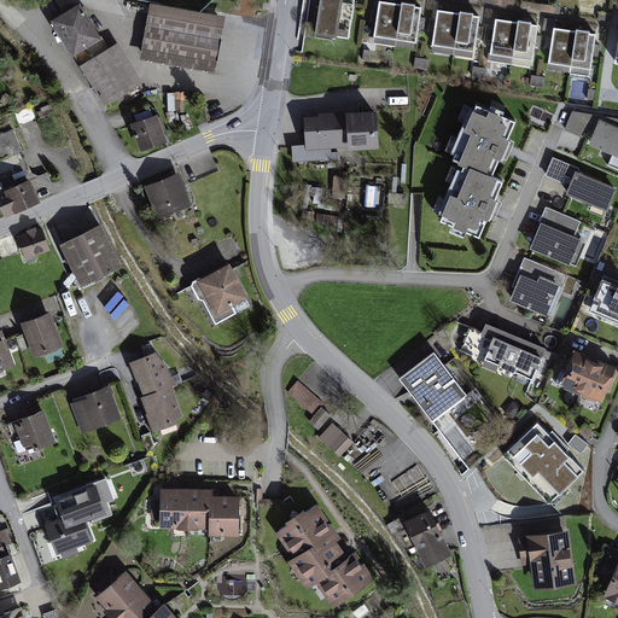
[(400,4),(379,0),(373,41),(394,44),(400,4)]
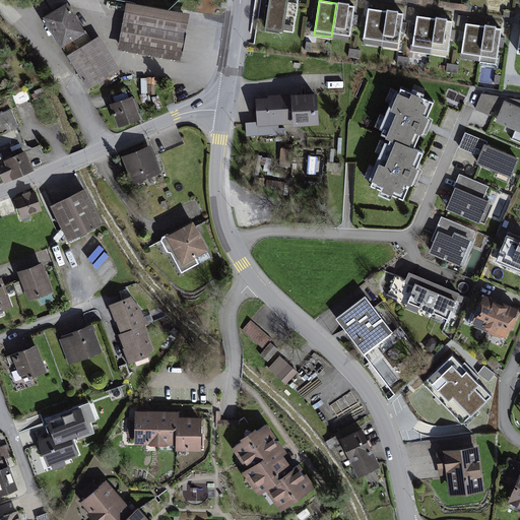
[(294,33),(298,4),(269,1),(266,29),(294,33)]
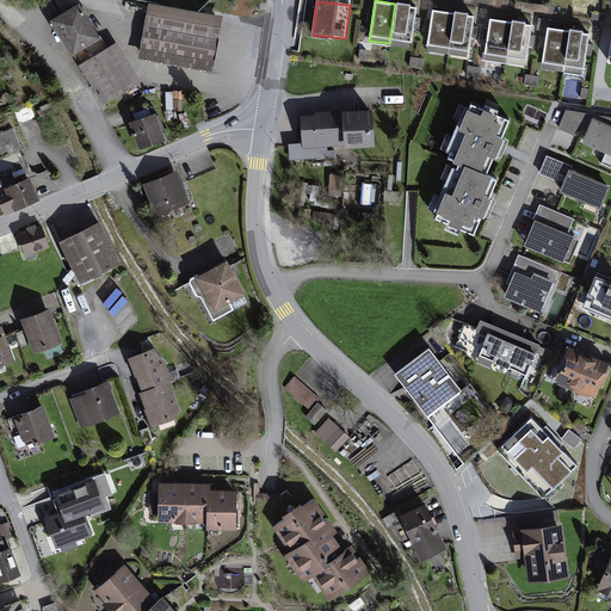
[(414,6),(395,4),(389,43),(408,47),(414,6)]
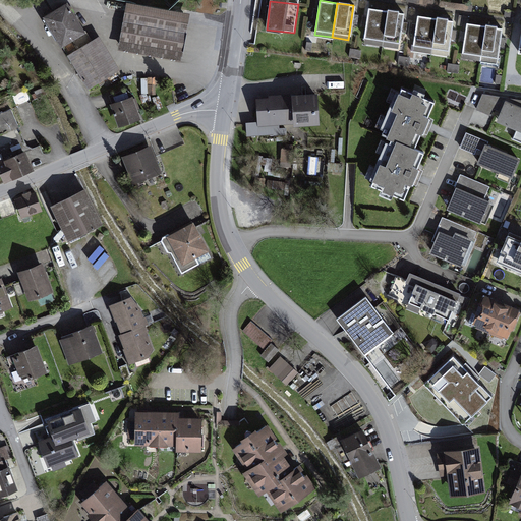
[(65,5),(40,21),(87,94),(119,72),(97,39),(90,43),(65,5)]
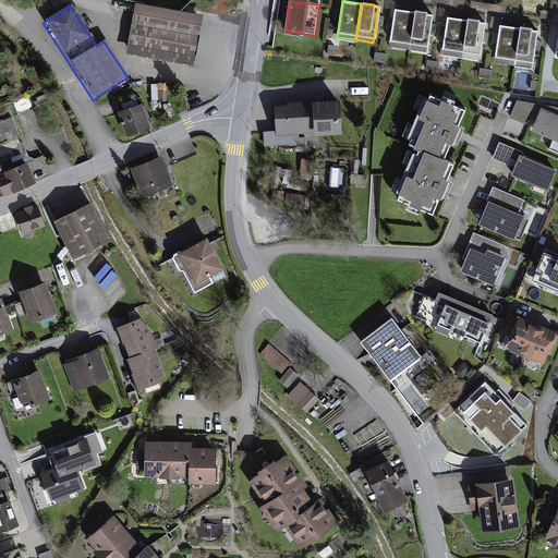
[(202,20),(132,7),(123,55),(193,68),(202,20)]
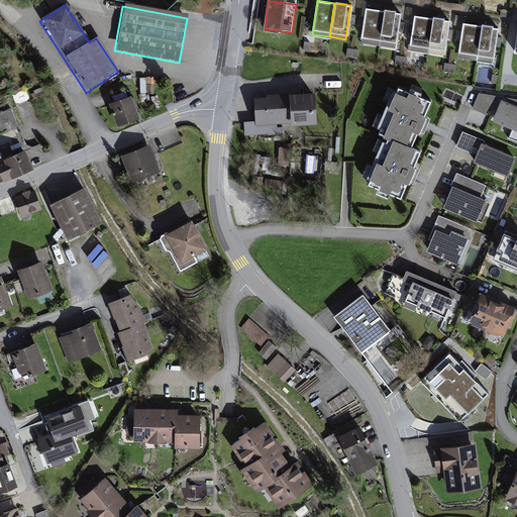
[(383,10),(367,7),(362,41),(378,44),(383,10)]
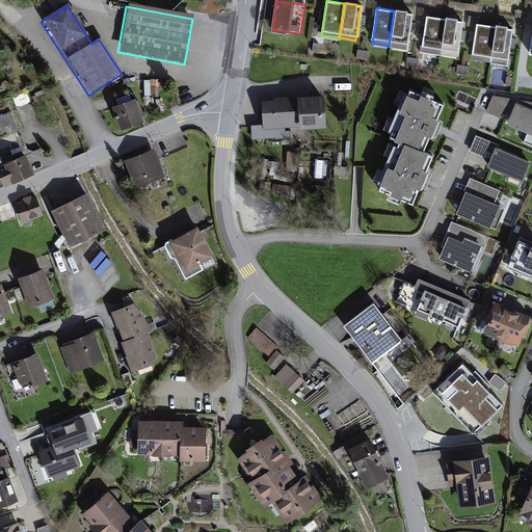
[(411,12),(394,10),(389,46),(406,48),(411,12)]
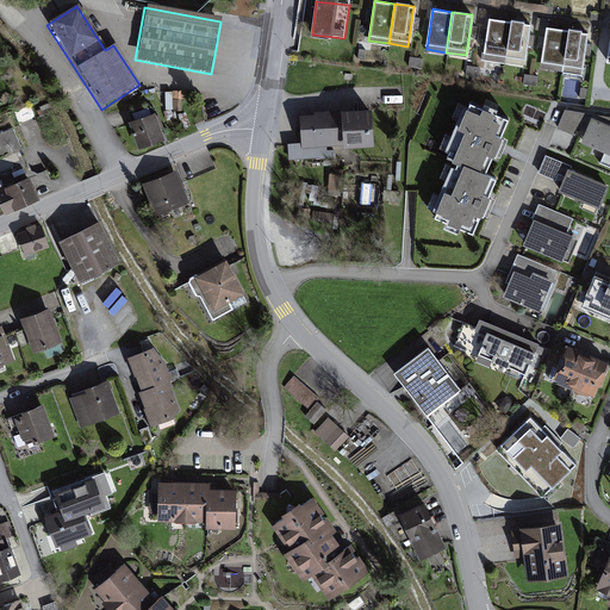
[(509,20),(490,17),(484,57),(503,61),(509,20)]
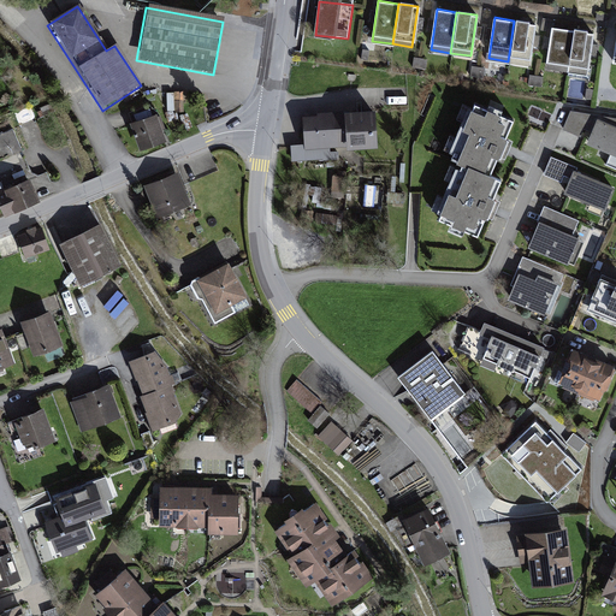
[(534,23),(514,21),(508,61),(528,64),(534,23)]
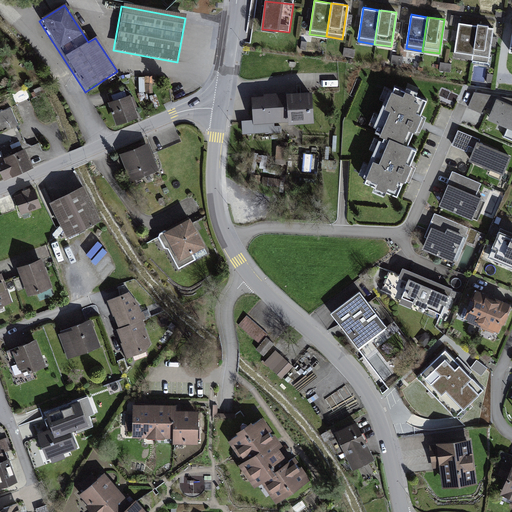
[(476,24),(460,22),(455,55),(471,58),(476,24)]
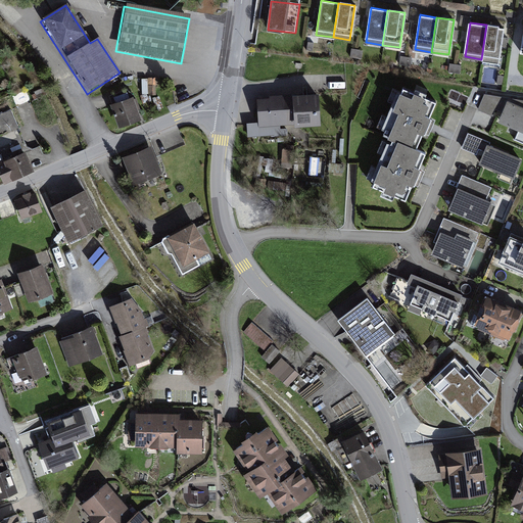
[(503,27),(486,25),(481,59),(497,61),(503,27)]
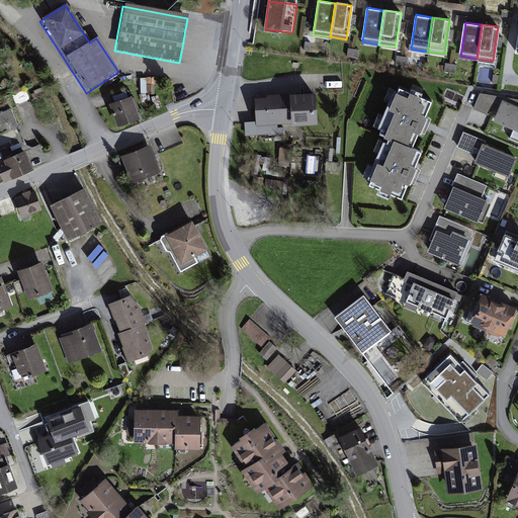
[(358,58),(359,50),(347,48),(346,56),(358,58)]
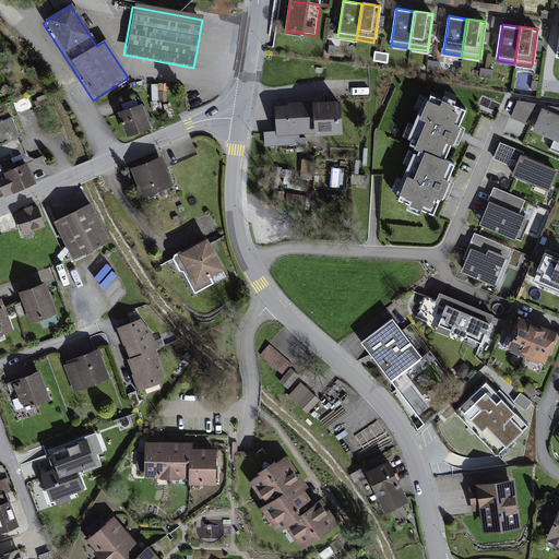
[(438,71),(440,62),(428,60),(426,69),(438,71)]
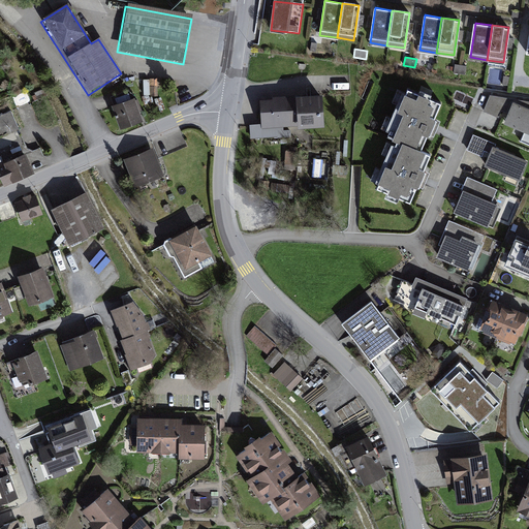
[(465,73),(466,66),(455,64),(454,72),(465,73)]
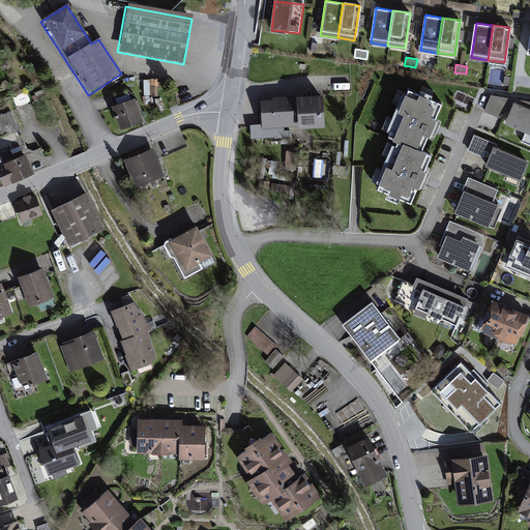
[(421,151),(442,101),(404,85),(382,135),(393,140),(421,151)]
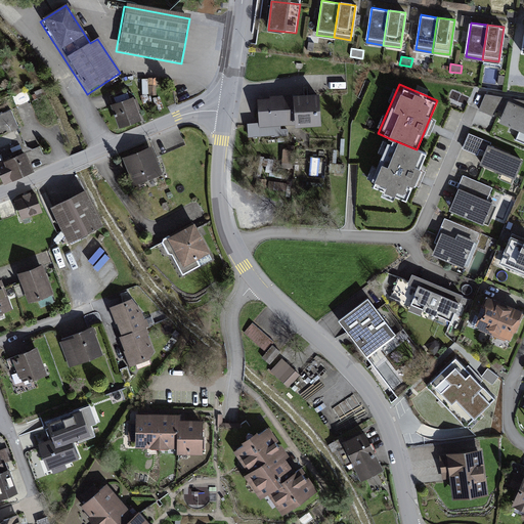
[(323,122),(320,92),(257,97),(259,124),(259,127),(260,127),(280,126),(323,122)]
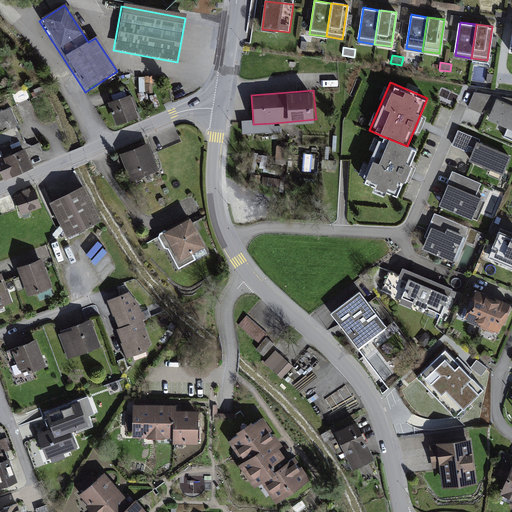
[(511,98),(473,92),(466,107),(487,116),(485,120),(511,131),(511,98)]
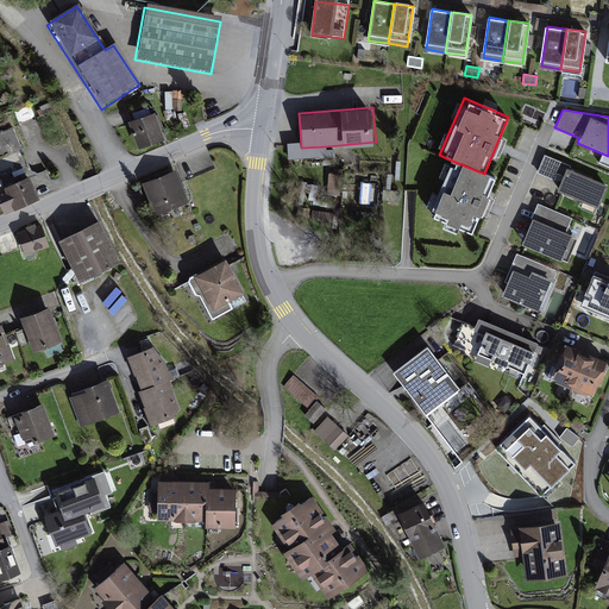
[(155,118),(127,126),(136,152),(163,144),(155,118)]
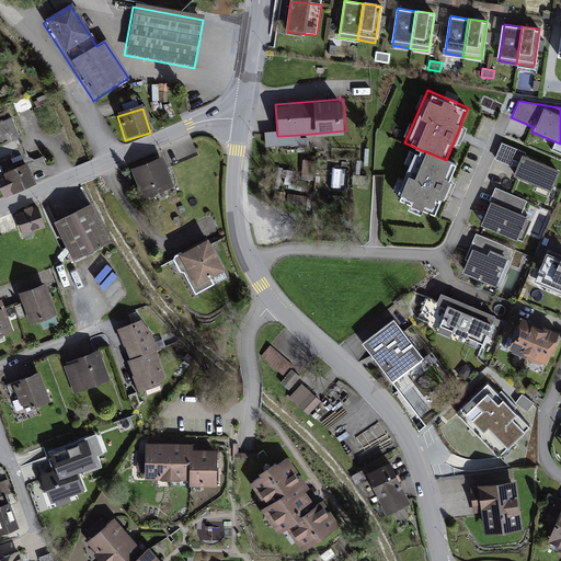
[(14,118),(0,124),(0,151),(23,142),(14,118)]
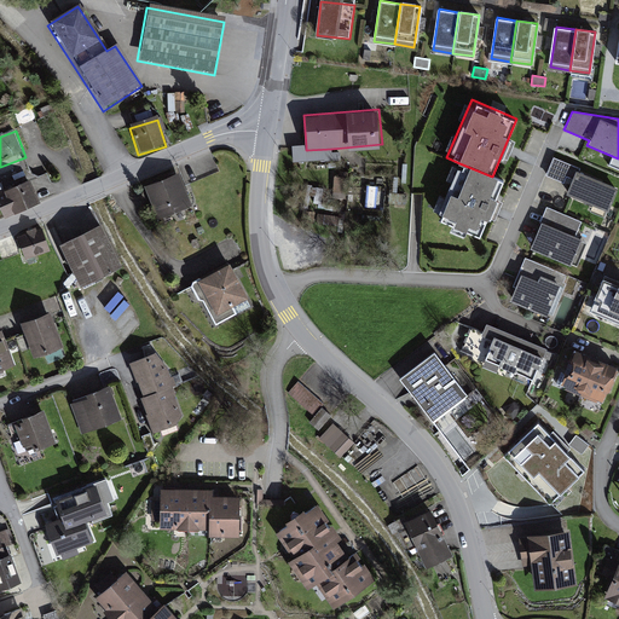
[(306,146),(291,146),(293,162),(340,160),(340,154),(333,155),(331,149),(307,150),(306,146)]
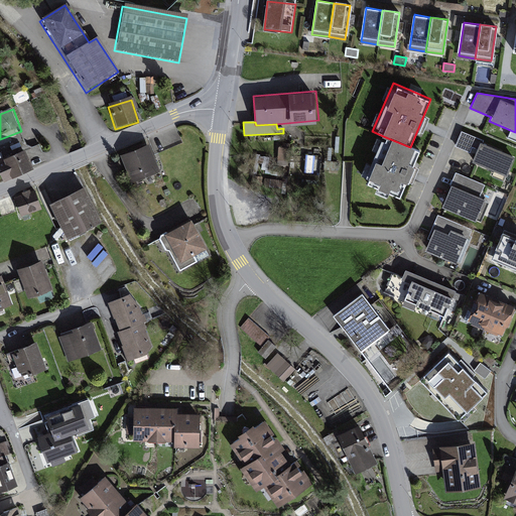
[(484,140),(462,131),(456,145),(475,153),(471,163),(505,177),(514,157),(483,144),(484,140)]
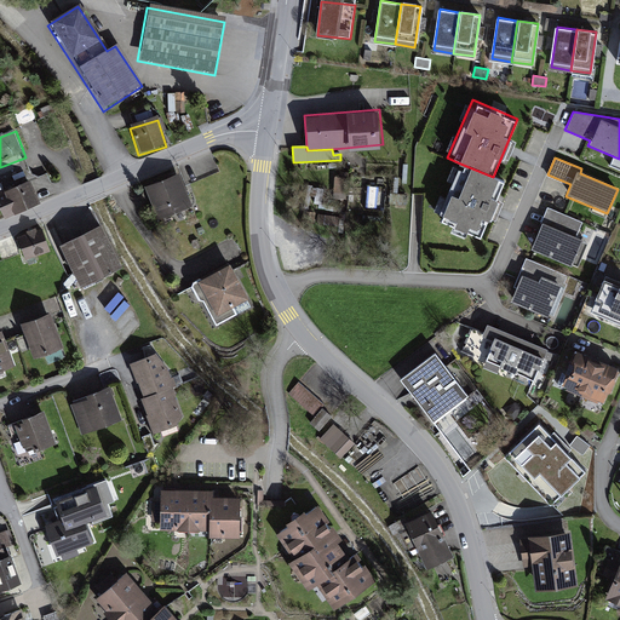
[(481,240),(506,182),(493,177),(460,164),(436,222),(481,240)]
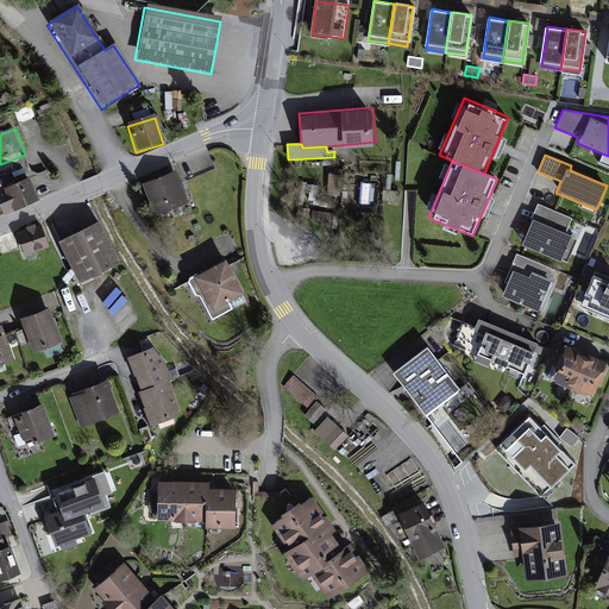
[(176,171),(143,184),(156,217),(189,202),(176,171)]
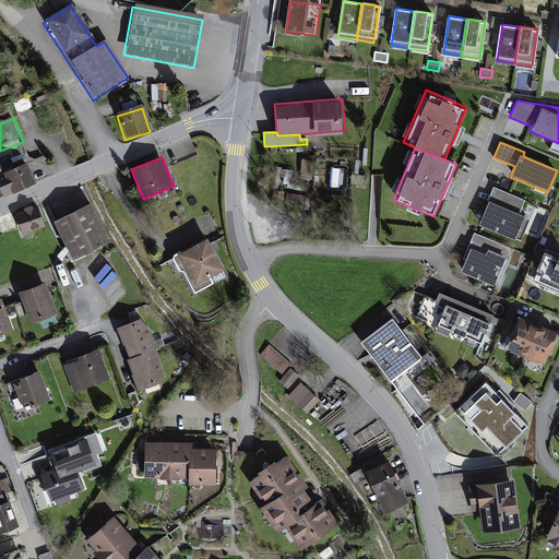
[(313,162),(302,161),(300,179),(312,180),(313,162)]
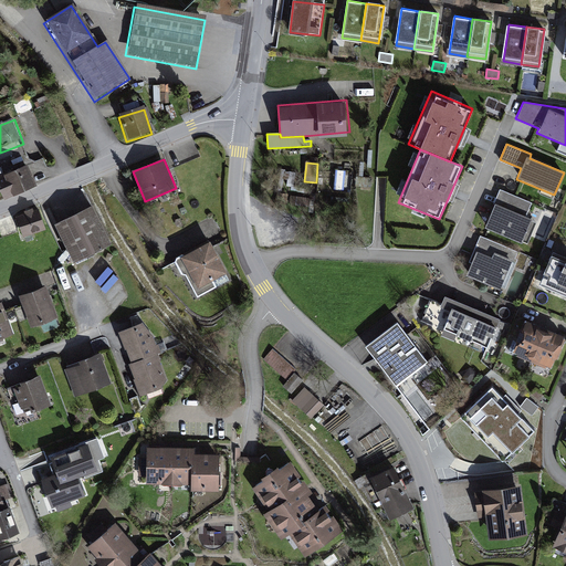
[(29,165),(0,175),(0,182),(6,197),(37,184),(29,165)]
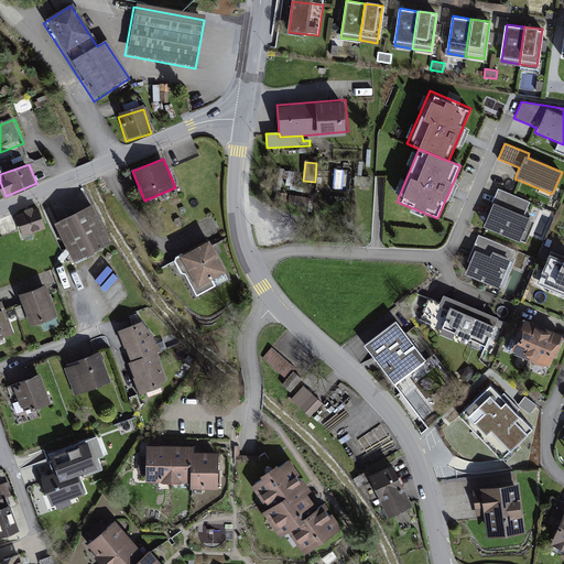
[(531,202),(499,188),(484,225),(524,242),(534,220),(524,216),(531,202)]
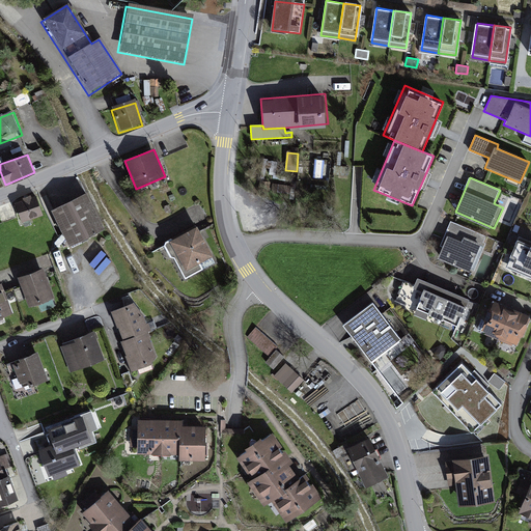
[(268,184),(260,182),(259,190),(267,191),(268,184)]
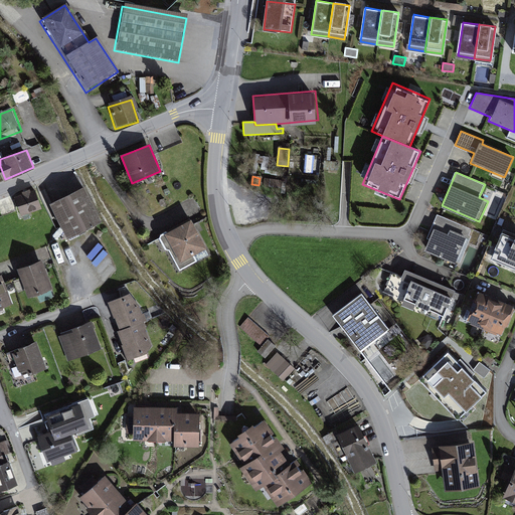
[(83,188),(52,204),(68,237),(102,222),(83,188)]
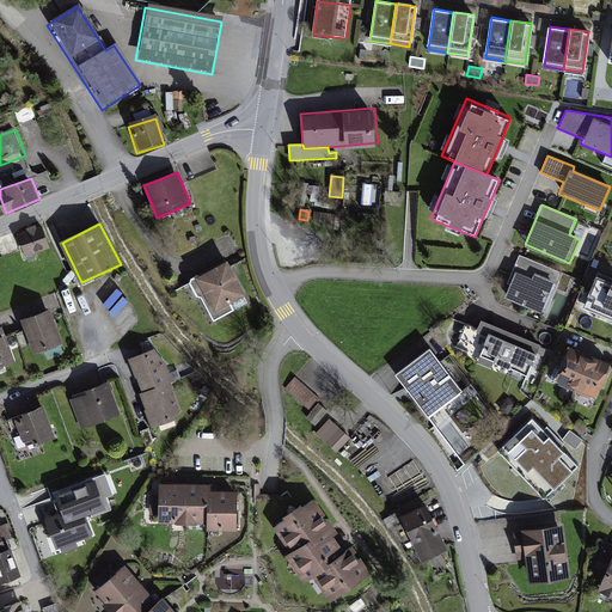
[(41,225),(18,232),(26,256),(49,249),(41,225)]
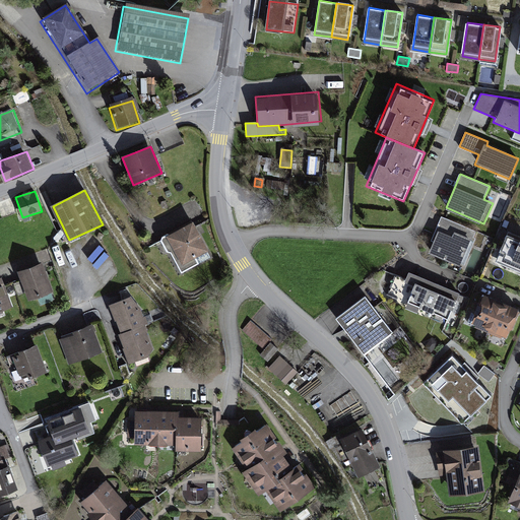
[(477,232),(441,216),(427,250),(463,266),(477,232)]
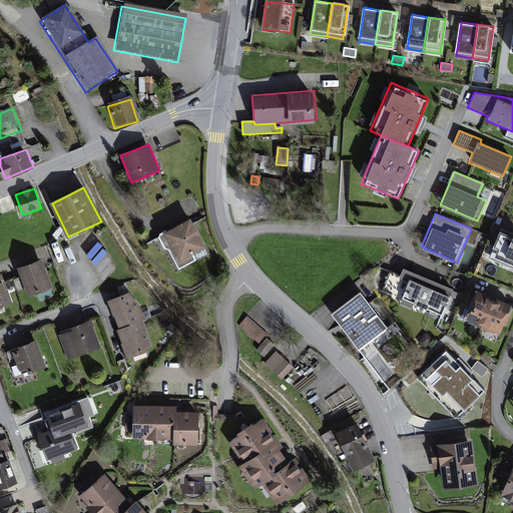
[(203,250),(188,222),(160,237),(175,266),(203,250)]
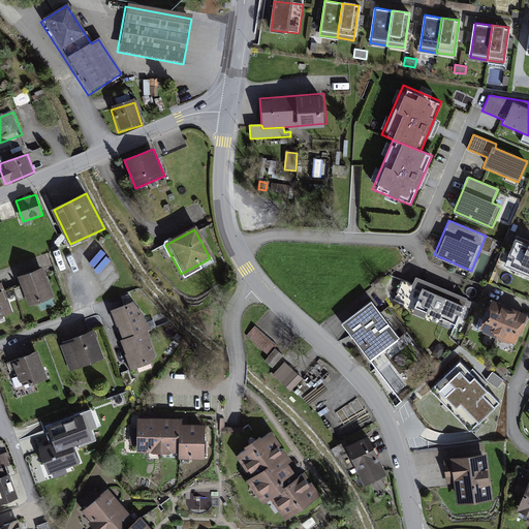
[(528,239),(516,234),(502,268),(528,278),(528,239)]
